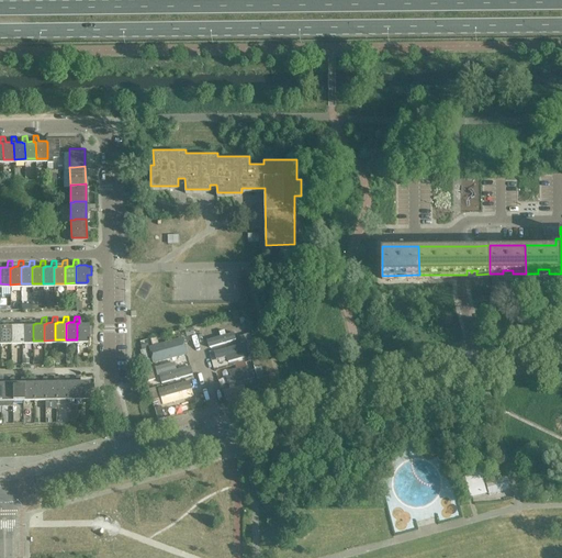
[(11,341),(11,324),(13,324),(13,323),(13,317),(9,317),(8,323),(2,323),(2,324),(0,324),(0,339),(0,341),(11,341)]
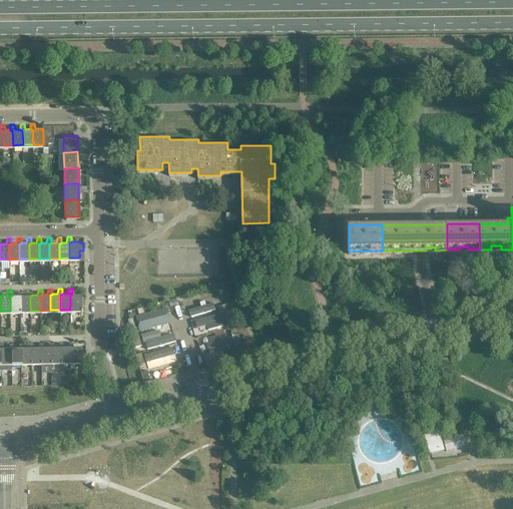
[(20,311),(20,296),(22,296),(22,295),(22,290),(18,290),(17,295),(12,295),(12,296),(10,296),(10,311),(20,311)]
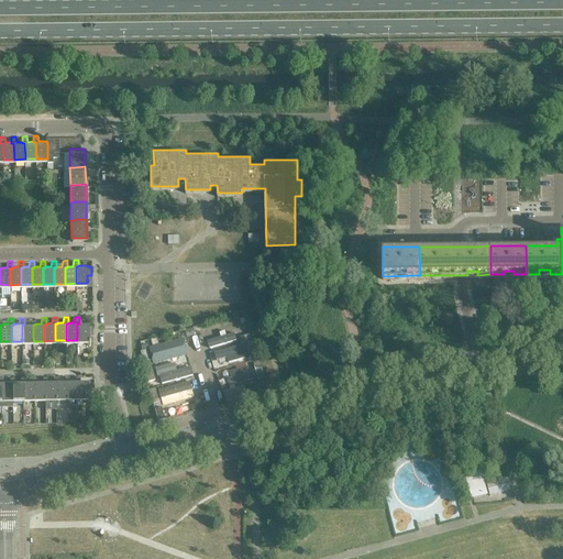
[(33,341),(33,325),(35,325),(35,324),(35,318),(31,318),(30,324),(24,324),(24,325),(22,325),(22,341),(33,341)]
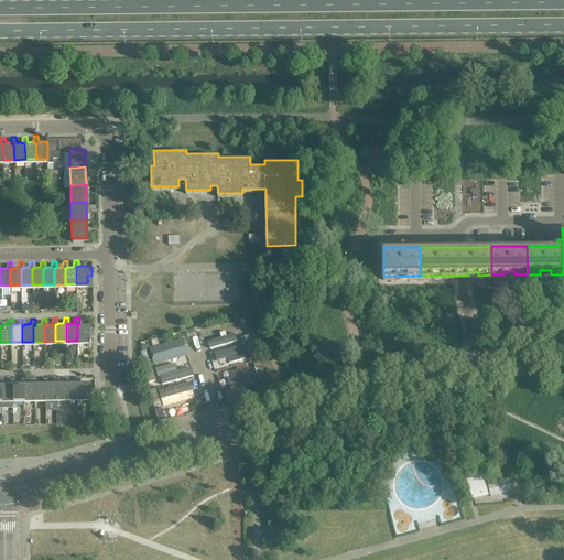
[(93,333),(93,324),(88,324),(88,323),(79,323),(79,324),(77,324),(77,341),(88,341),(88,340),(89,340),(89,337),(88,337),(88,333),(93,333)]
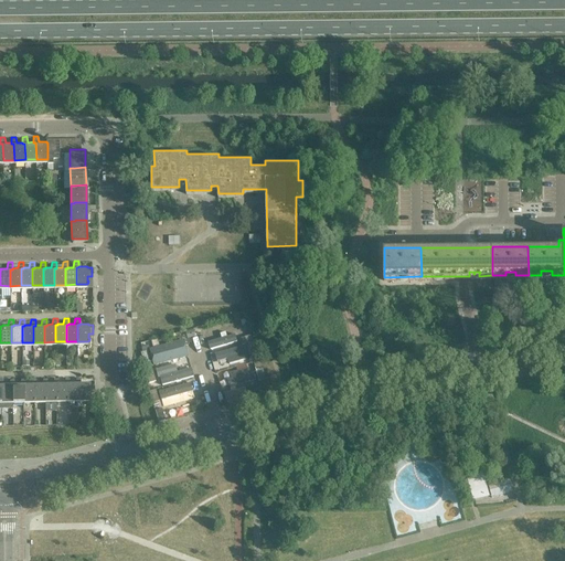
[(210,337),(212,346),(240,338),(237,329),(210,337)]
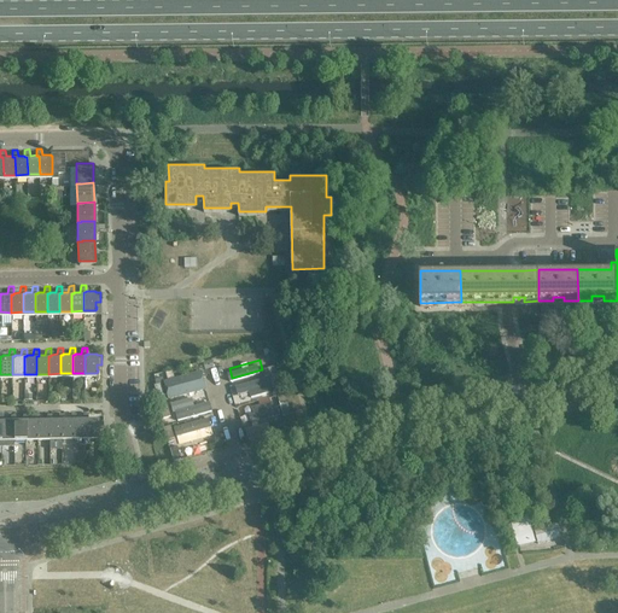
[(277,369),(275,362),(262,366),(264,373),(269,371),(277,369)]
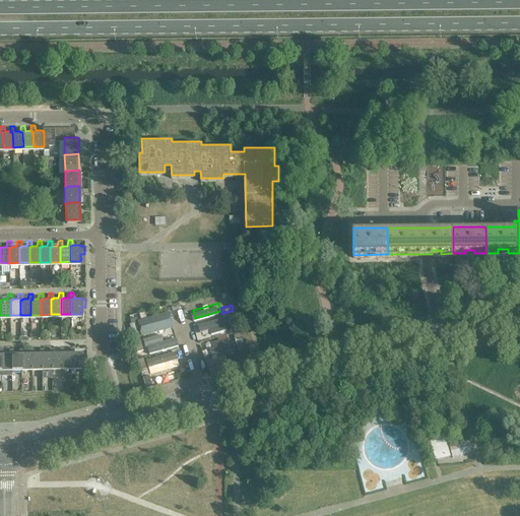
[(171,308),(138,315),(141,331),(175,324),(171,308)]
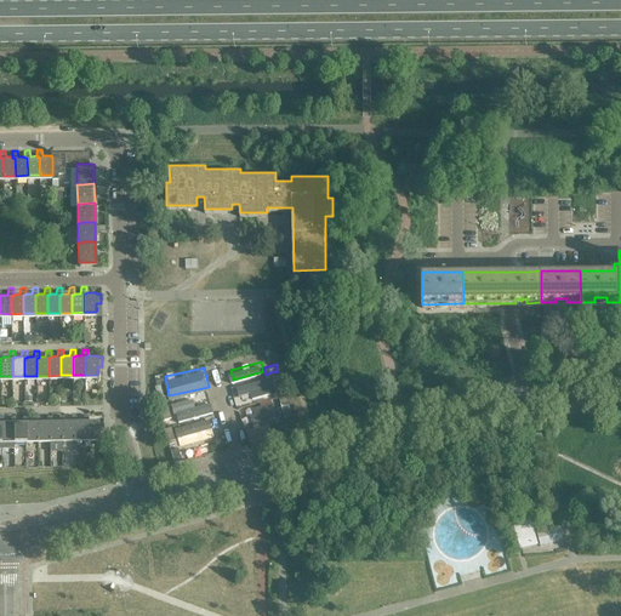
[(281,383),(278,371),(271,372),(274,386),(281,383)]
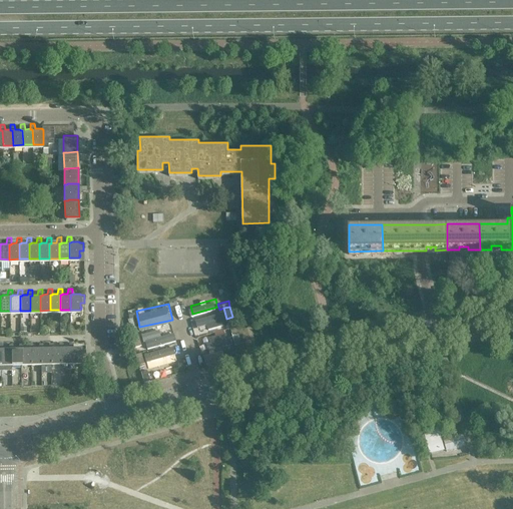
[(137,325),(134,315),(129,316),(128,317),(131,327),(137,325)]
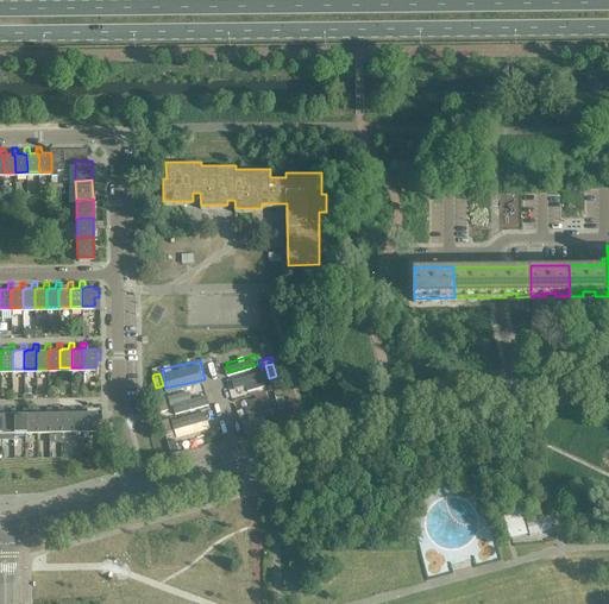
[(211,402),(208,391),(193,395),(192,388),(169,392),(174,410),(211,402)]
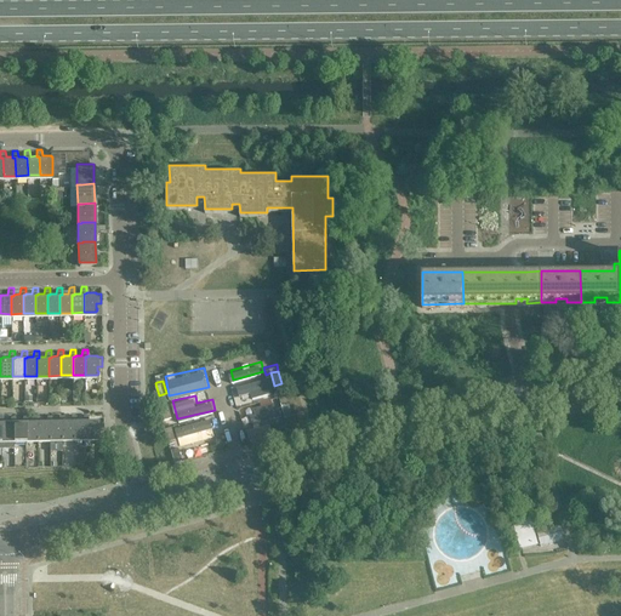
[(291,412),(288,398),(280,400),(285,415),(291,412)]
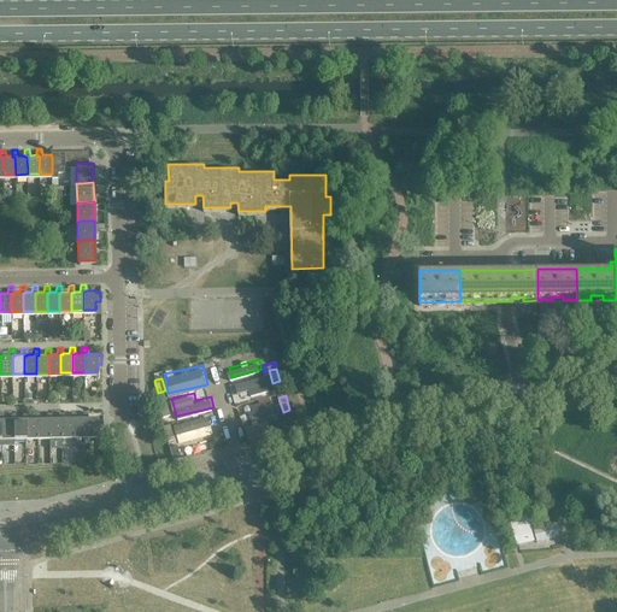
[(170,412),(168,399),(160,401),(164,413),(170,412)]
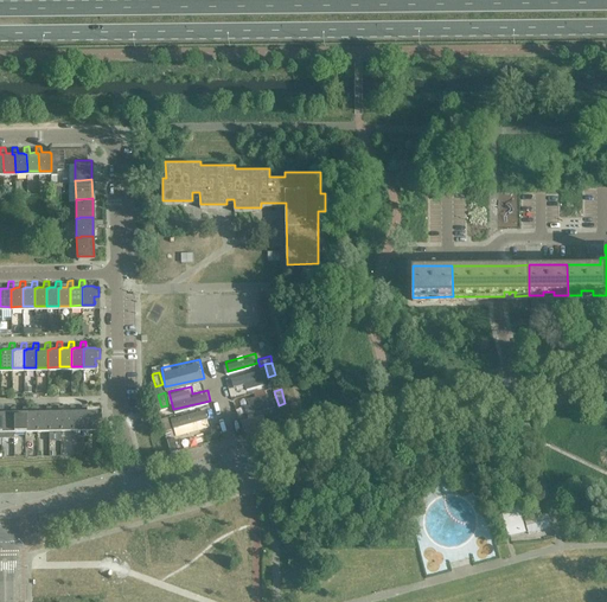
[(84,428),(84,410),(87,410),(87,409),(87,402),(82,403),(81,409),(75,409),(75,410),(72,410),(72,428),(84,428)]
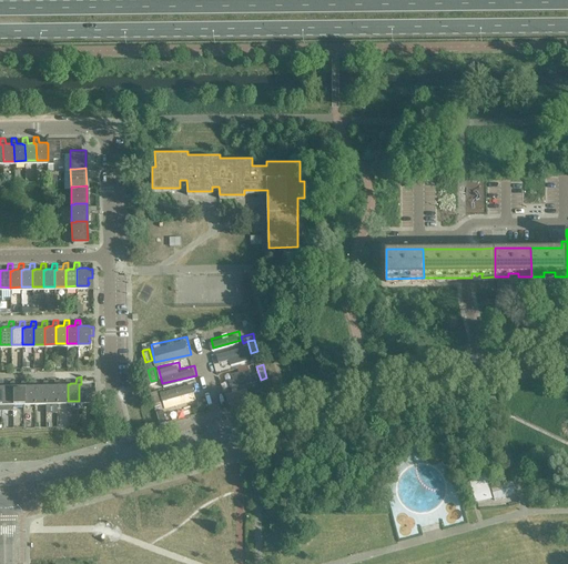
[(23,402),(23,385),(26,385),(26,384),(26,378),(21,379),(20,384),(14,384),(14,385),(12,385),(12,402),(23,402)]
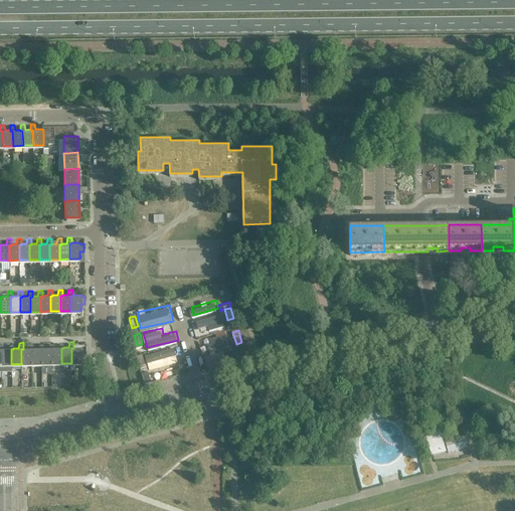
[(31,363),(31,348),(33,348),(33,347),(33,345),(33,342),(29,342),(28,347),(23,348),(23,349),(21,349),(21,364),(31,363)]
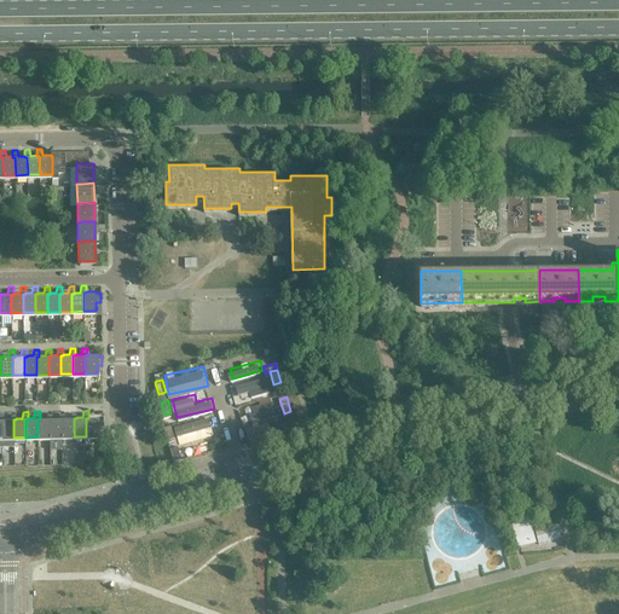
[(50,436),(50,418),(52,418),(52,417),(52,411),(47,411),(46,417),(40,417),(40,418),(38,418),(38,436),(50,436)]
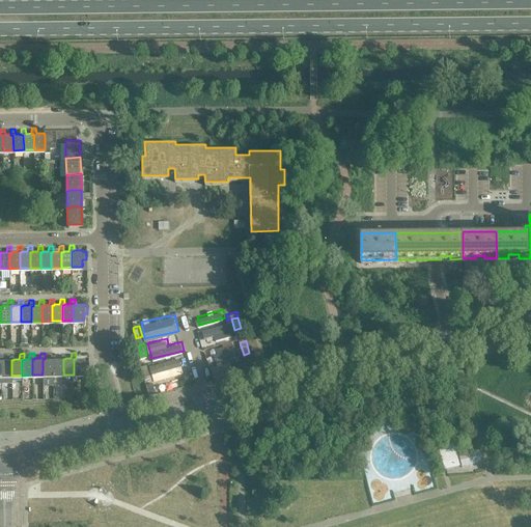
[(53,375),(53,359),(55,359),(55,358),(55,353),(51,353),(50,358),(45,358),(45,359),(43,359),(43,375),(53,375)]
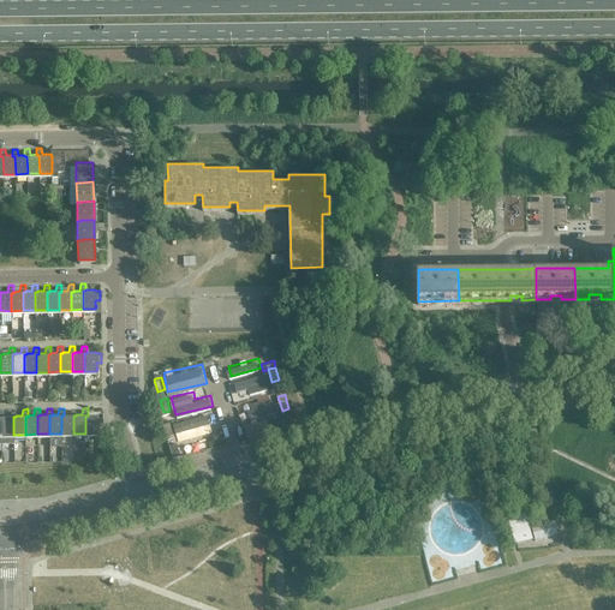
[(73,434),(73,416),(76,416),(76,414),(76,408),(71,408),(70,414),(64,414),(64,416),(61,416),(61,434),(73,434)]
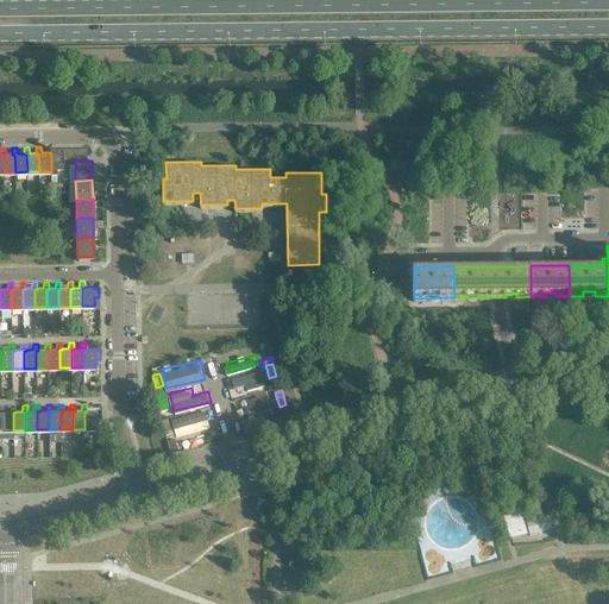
[(13,431),(13,413),(16,413),(16,411),(16,406),(11,406),(10,411),(4,411),(4,413),(1,413),(1,431),(13,431)]
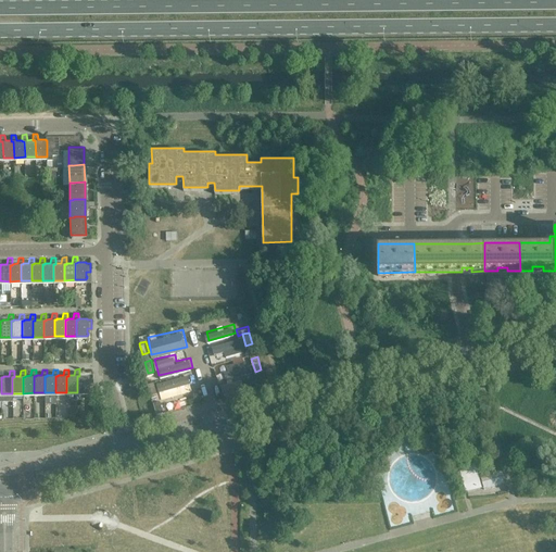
[(179,390),(177,385),(192,379),(189,371),(158,380),(161,389),(165,388),(167,393),(179,390)]
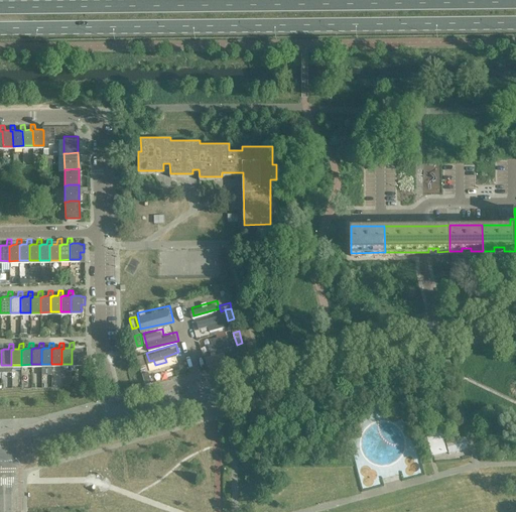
[(86,356),(86,348),(82,348),(82,347),(74,348),(74,349),(72,349),(72,364),(82,363),(83,363),(83,361),(82,361),(82,356),(86,356)]
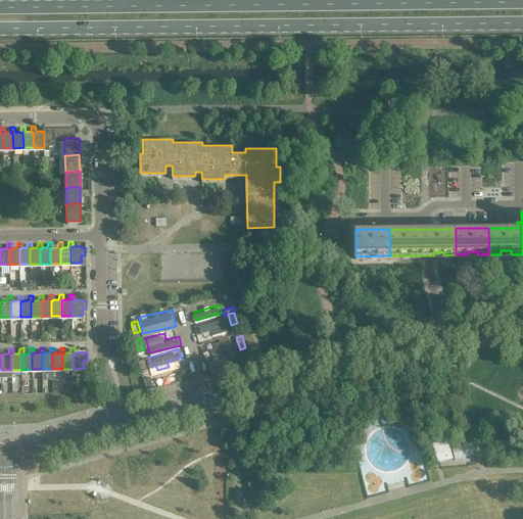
[(211,368),(231,365),(230,355),(209,358),(211,368)]
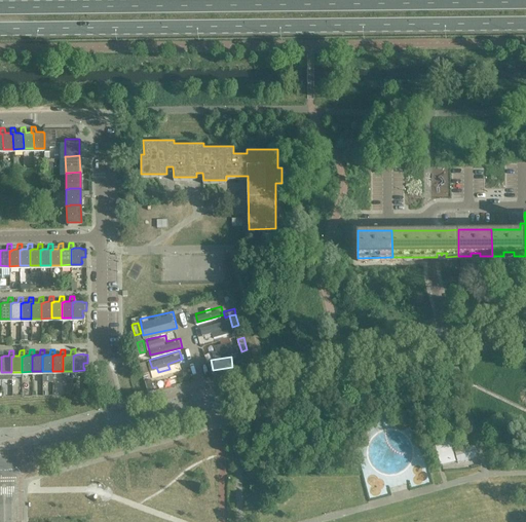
[(148,369),(146,359),(141,360),(140,361),(142,371),(148,369)]
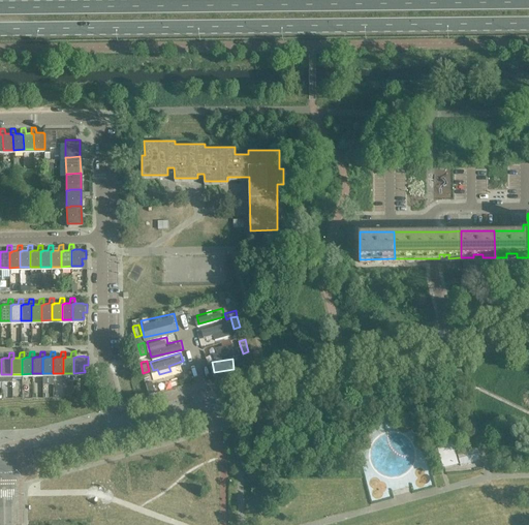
[(456,460),(450,440),(439,443),(444,463),(456,460)]
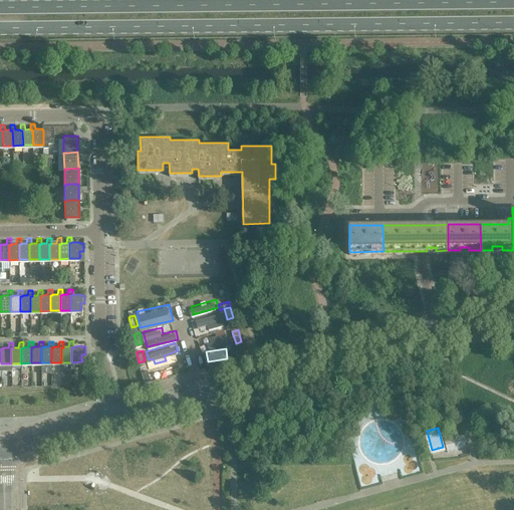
[(447,436),(451,455),(470,451),(466,432),(447,436)]
